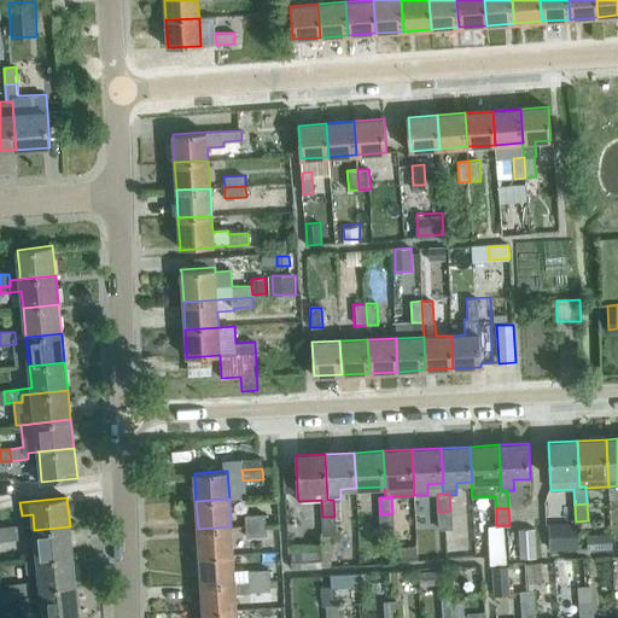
[(452,528),(450,511),(438,512),(438,529),(452,528)]
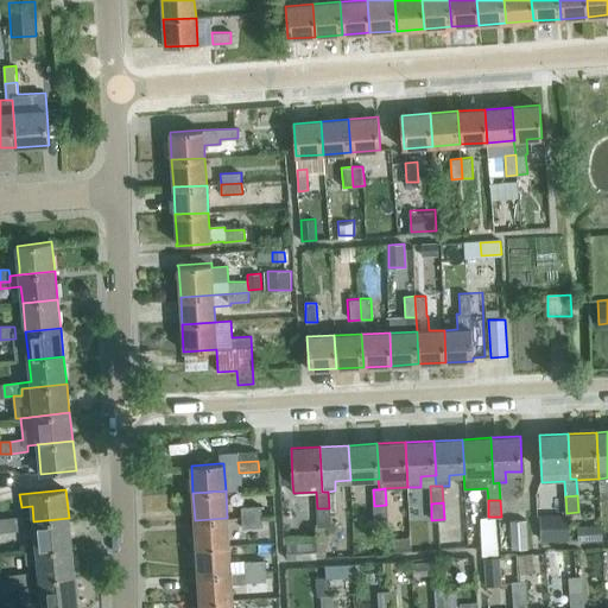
[(241,506),(241,517),(261,515),(261,505),(241,506)]
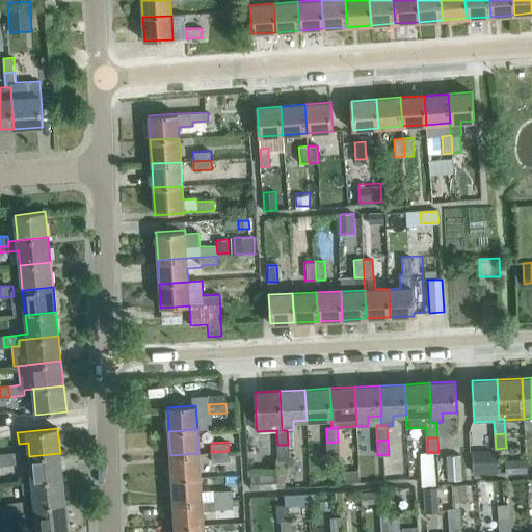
[(339,457),(338,442),(327,443),(327,457),(339,457)]
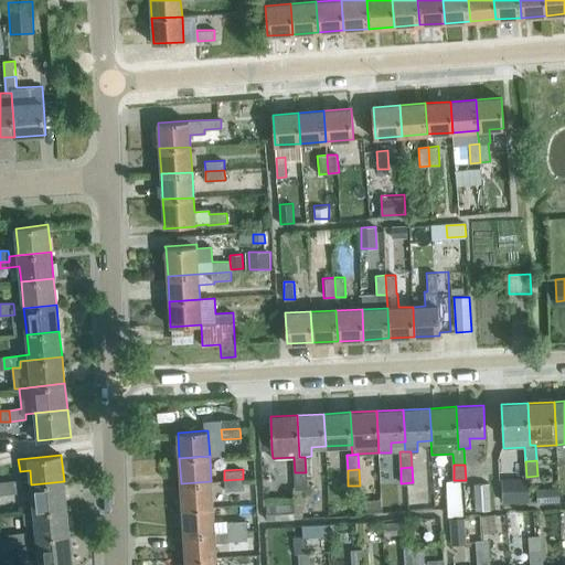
[(307,488),(306,472),(295,472),(296,489),(307,488)]
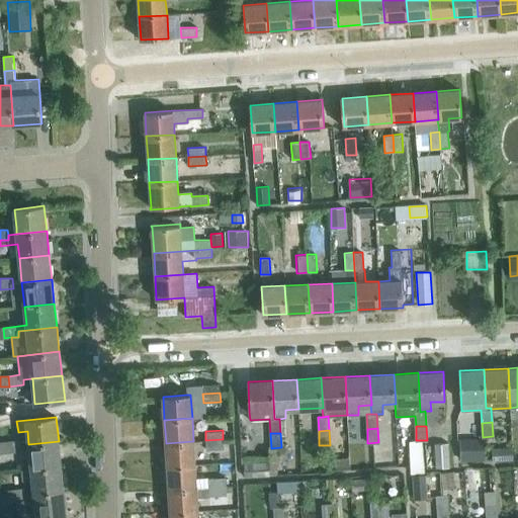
[(224,448),(223,439),(205,440),(206,449),(224,448)]
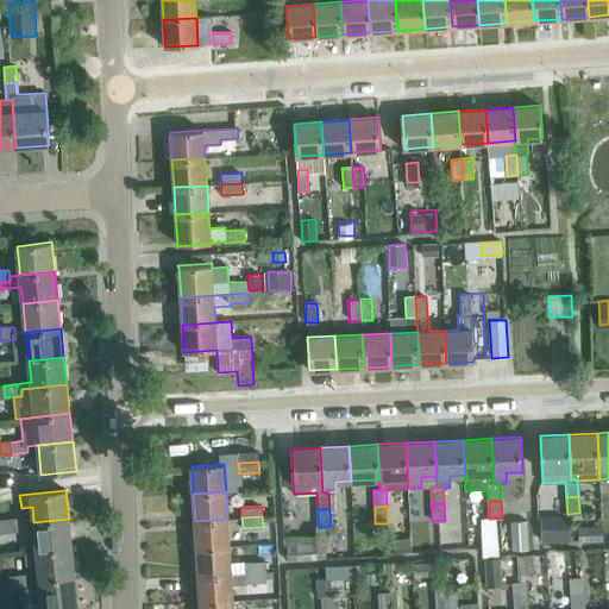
[(571,540),(570,516),(541,516),(541,540),(571,540)]
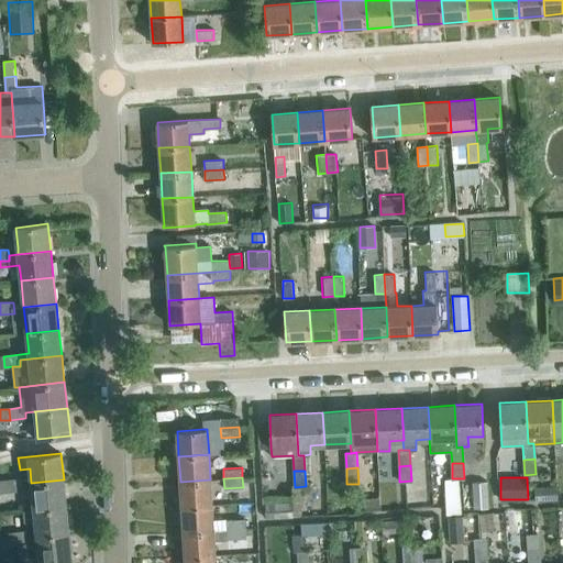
[(20,478),(3,481),(4,492),(21,489),(20,478)]
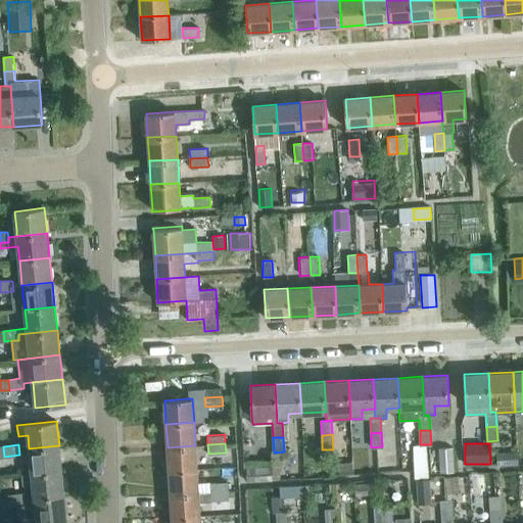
[(420,444),(414,445),(415,470),(415,476),(428,476),(426,444),(420,444)]
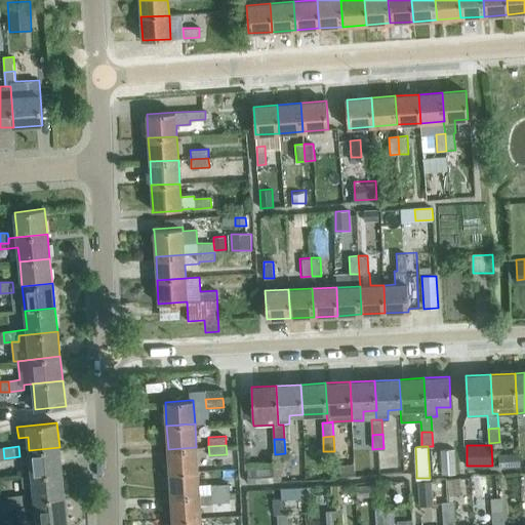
[(62,472),(59,447),(29,450),(32,475),(62,472)]
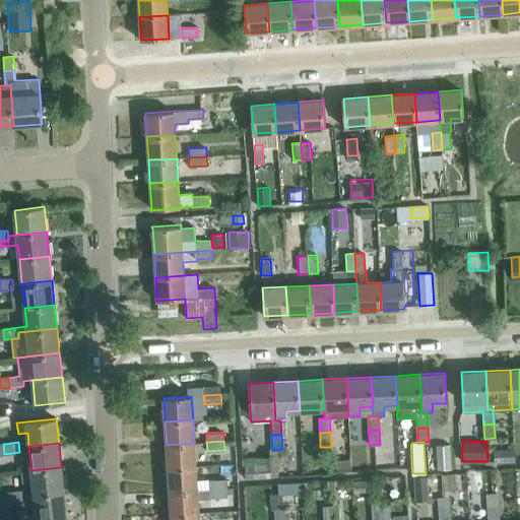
[(196,466),(194,443),(167,445),(168,468),(196,466)]
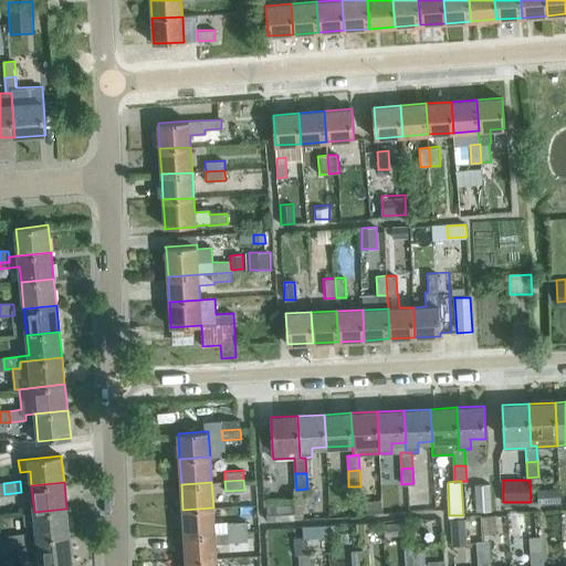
[(491,511),(490,484),(464,486),(467,512),(491,511)]
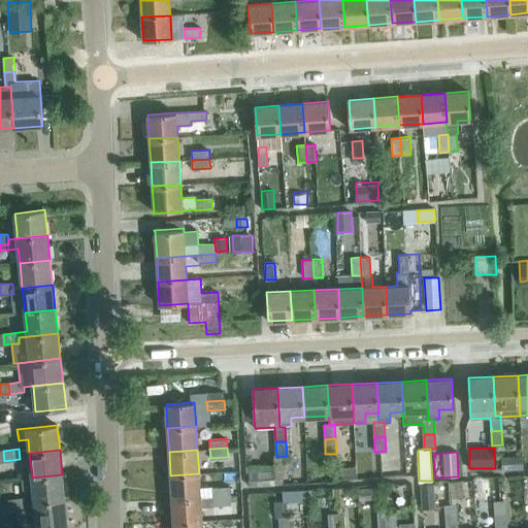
[(502,469),(502,471),(523,470),(523,469),(522,457),(501,458),(502,469)]
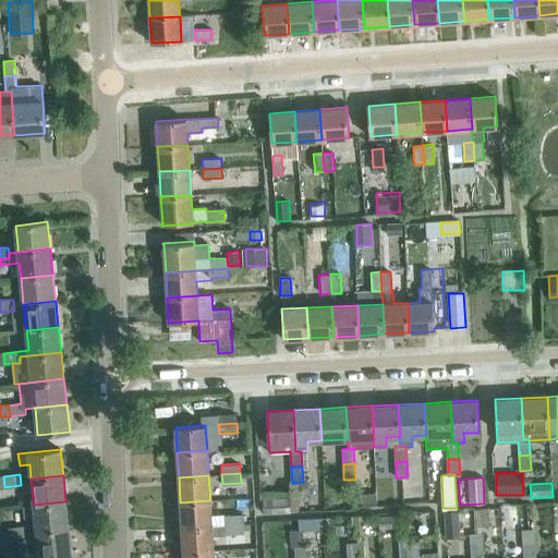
[(290,511),(289,497),(262,499),(263,513),(290,511)]
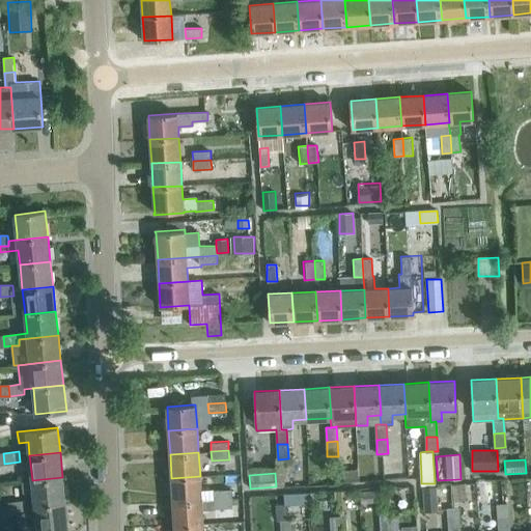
[(231,488),(201,491),(200,476),(171,478),(173,502),(201,500),(214,499),(232,498),(231,488)]
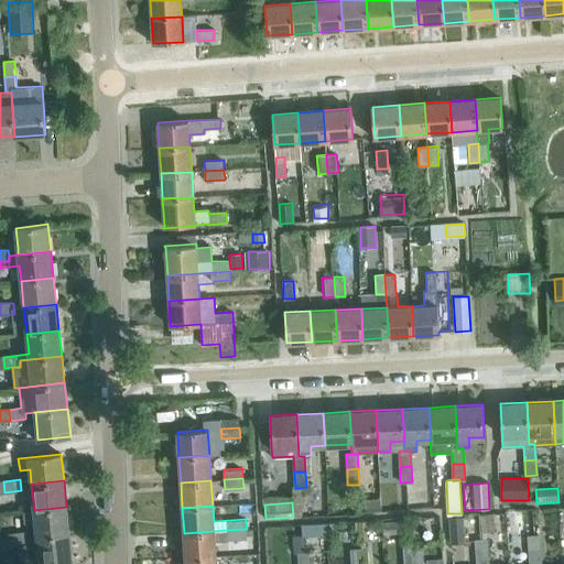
[(69,533),(66,507),(34,510),(36,537),(69,533)]
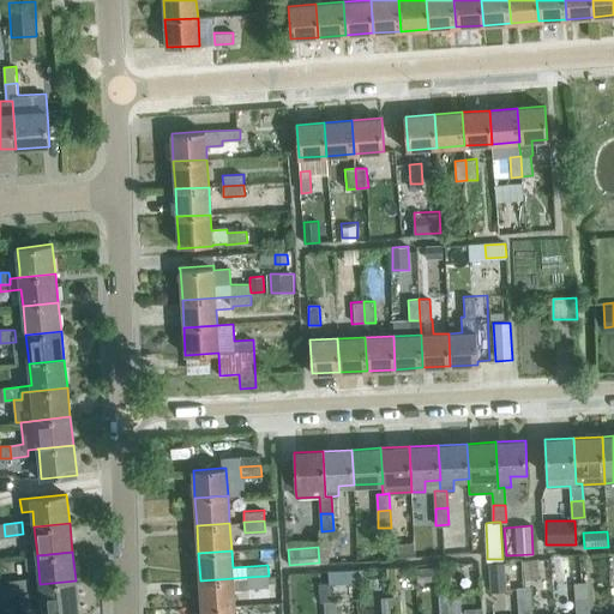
[(523,561),(524,579),(540,578),(539,560),(523,561)]
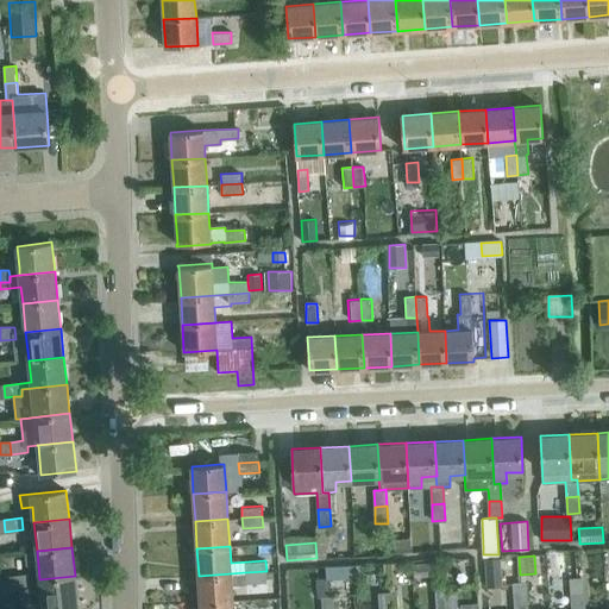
[(503,585),(501,558),(484,559),(487,586),(503,585)]
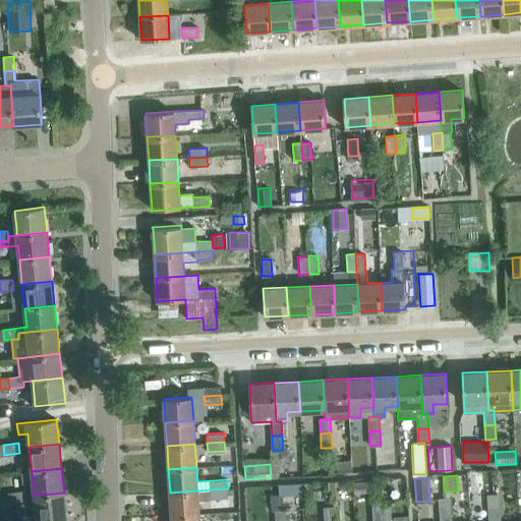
[(354,480),(355,493),(369,491),(368,479),(354,480)]
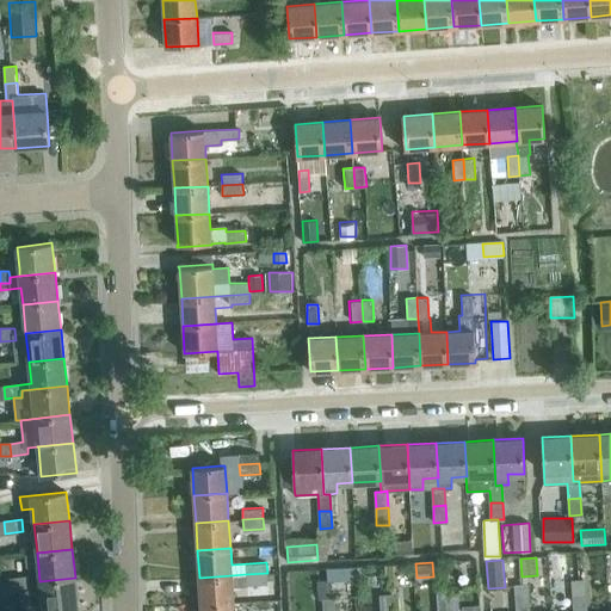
[(356,578),(355,566),(326,568),(327,580),(356,578)]
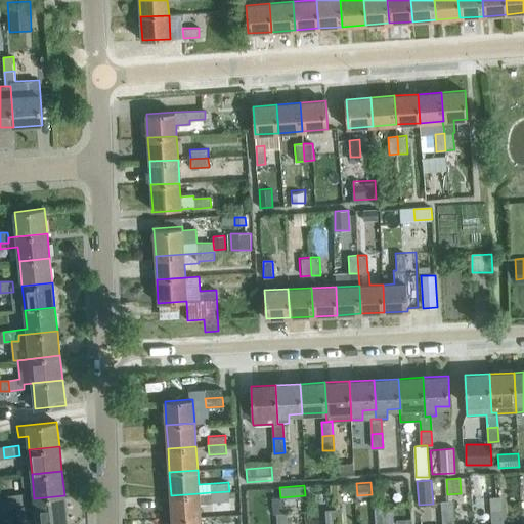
[(229,500),(229,491),(211,492),(212,501),(229,500)]
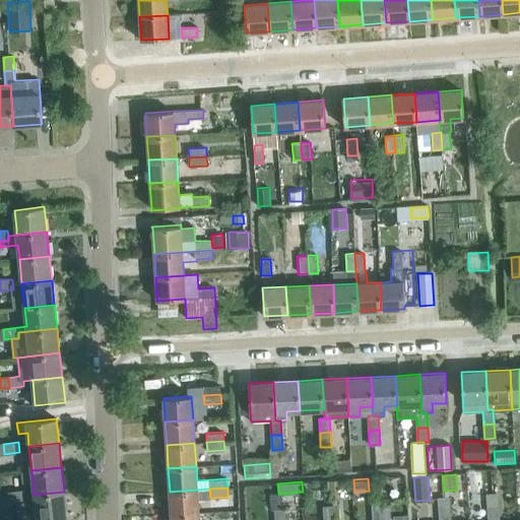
[(199,513),(197,490),(170,492),(171,515),(199,513)]
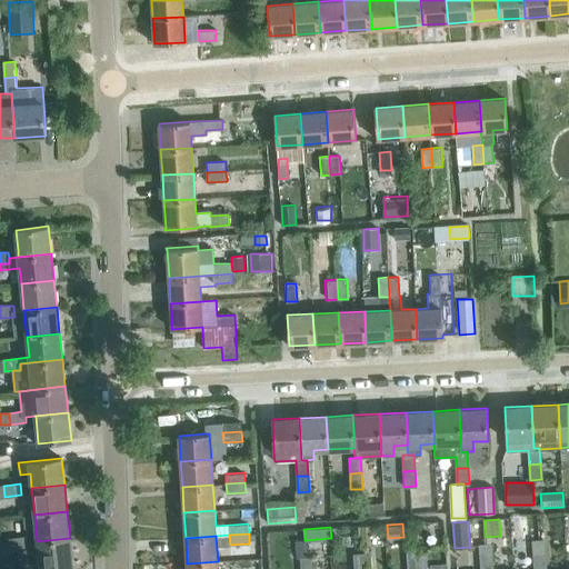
[(27,548),(26,542),(28,542),(27,537),(9,538),(10,549),(18,549),(27,548)]
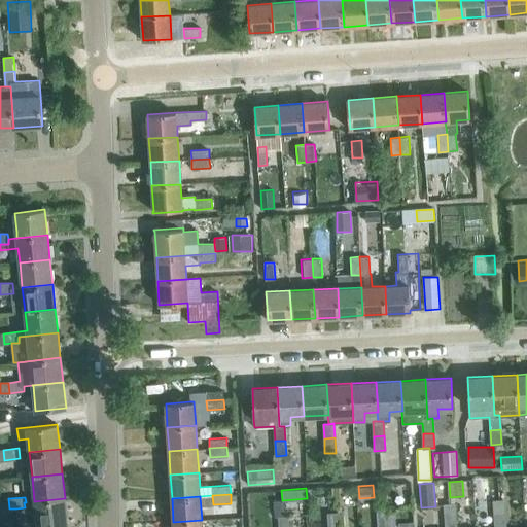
[(0,510),(9,508),(8,498),(0,499),(0,510)]
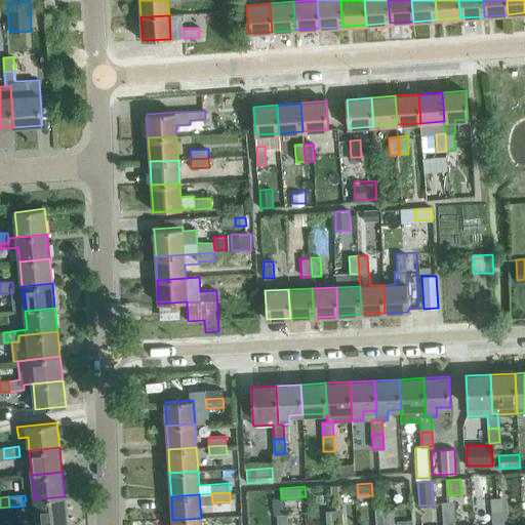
[(67,521),(65,496),(34,499),(26,500),(24,500),(25,506),(16,507),(18,524),(38,524),(67,521)]
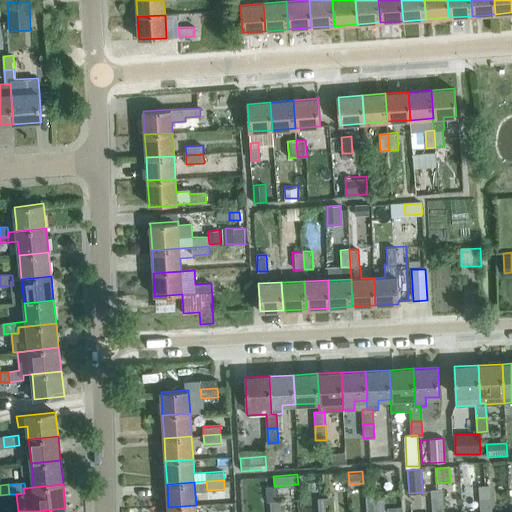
[(479,487),(480,501),(490,500),(489,486),(479,487)]
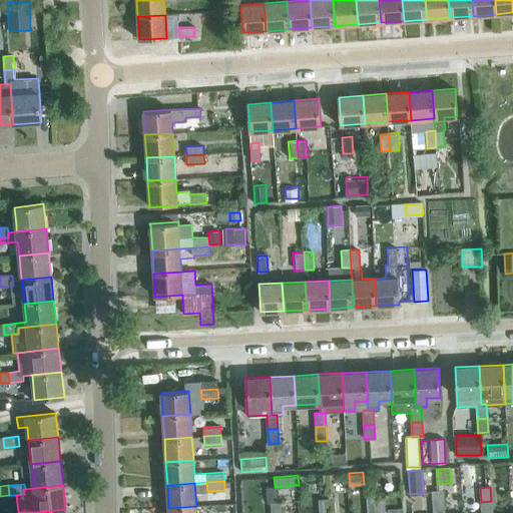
[(271,504),(276,503),(275,488),(267,489),(268,504),(271,504)]
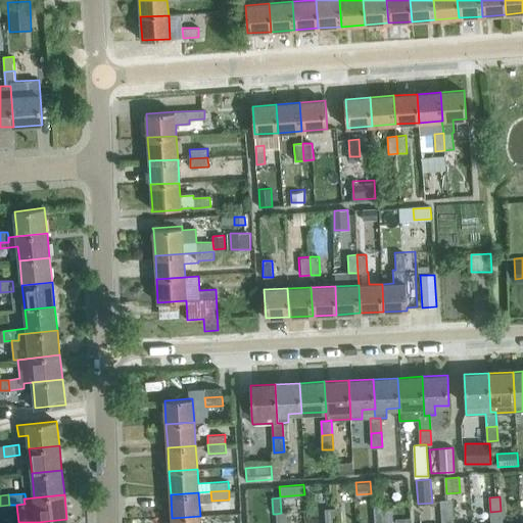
[(440,501),(441,509),(433,509),(433,522),(442,522),(441,515),(452,515),(450,501),(440,501)]
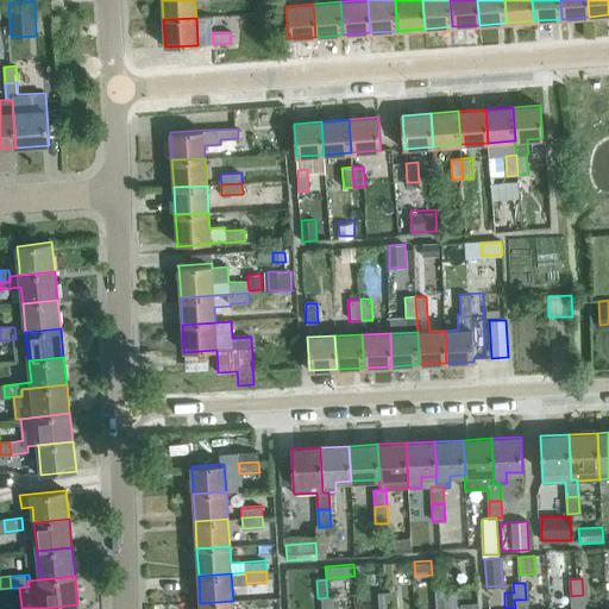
[(435,589),(437,606),(446,606),(449,606),(447,588),(435,589)]
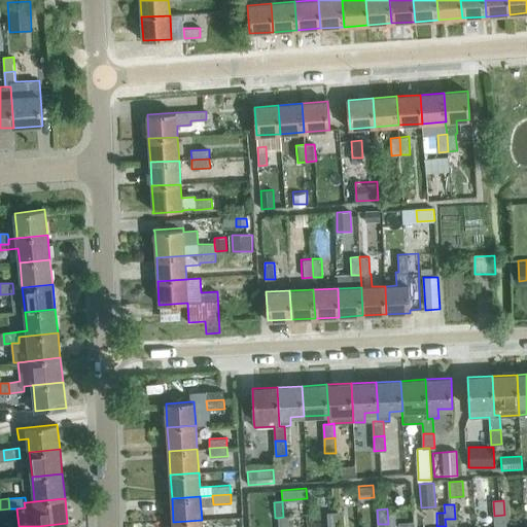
[(327,514),(328,526),(339,526),(338,513),(327,514)]
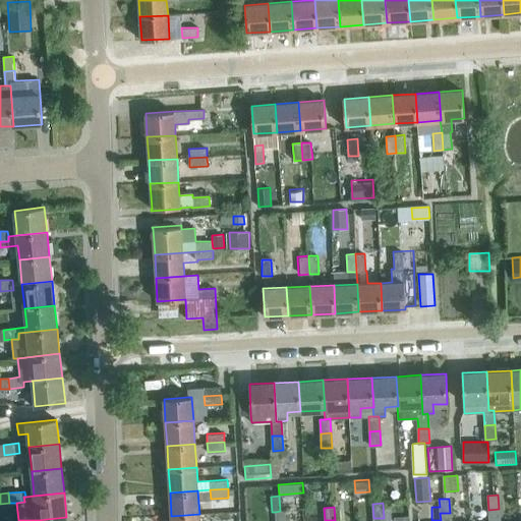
[(500,520),(499,509),(488,510),(488,520),(500,520)]
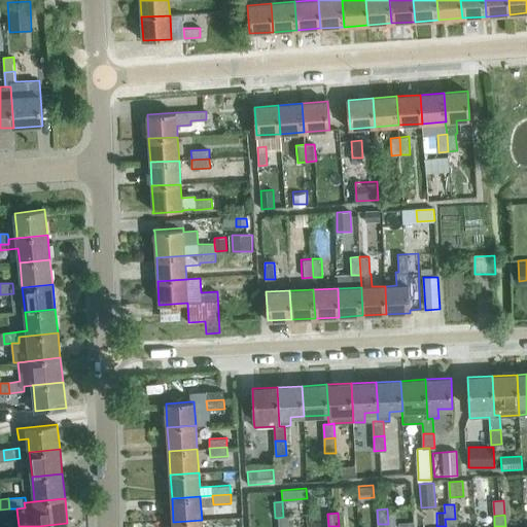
[(278,518),(279,526),(289,526),(289,517),(283,517),(278,518)]
